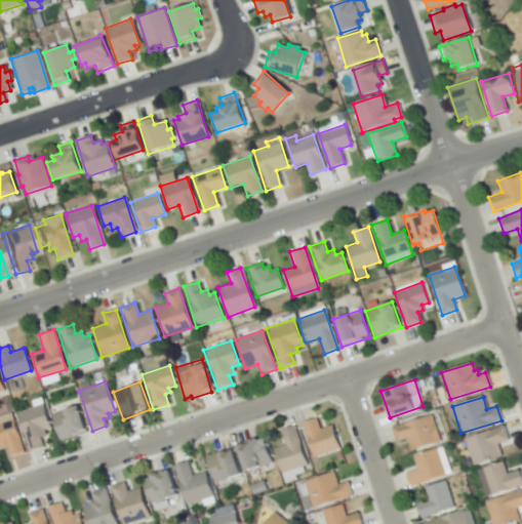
[(28,451),(15,412),(43,404),(50,427),(43,429),(45,436),(39,437),(42,447),(28,451)]
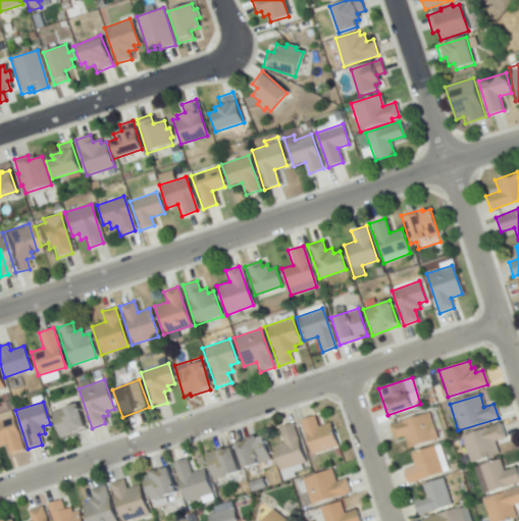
[(60,439),(51,413),(76,404),(86,430),(60,439)]
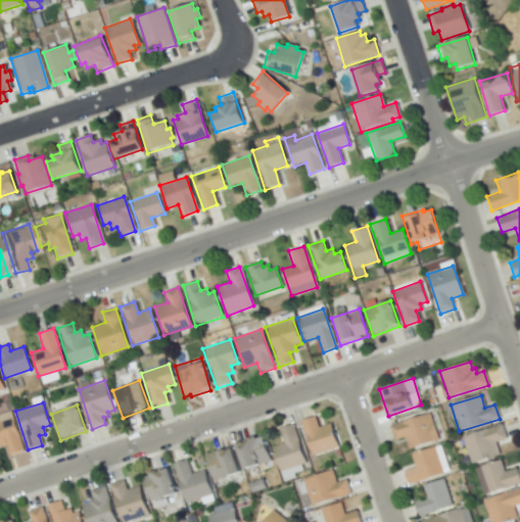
[(0,415),(10,412),(24,452),(9,456),(6,444),(0,446),(0,415)]
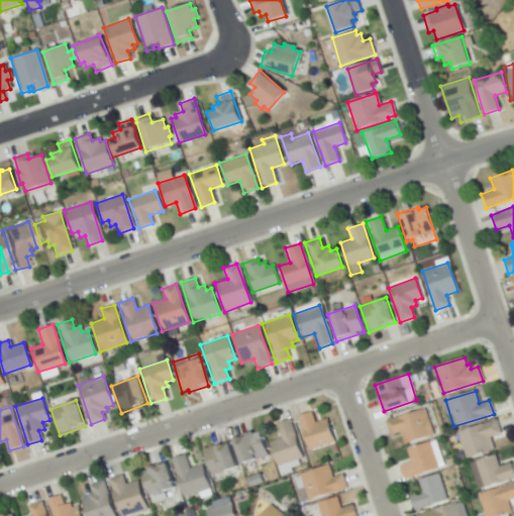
[(384,421),(424,409),(432,435),(402,444),(399,432),(389,435),(384,421)]
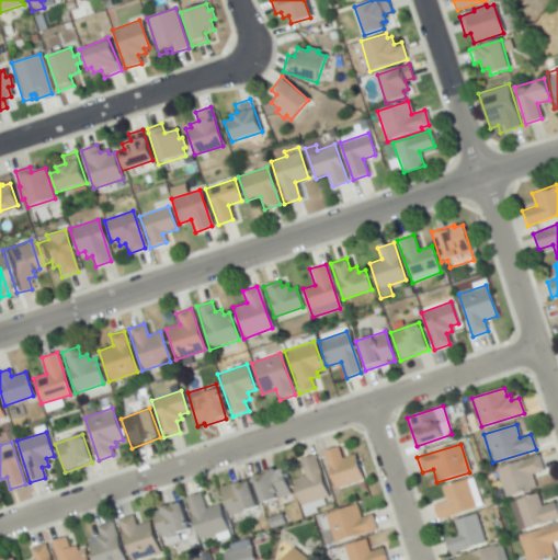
[(322,453),(339,447),(342,459),(356,455),(364,480),(334,489),(322,453)]
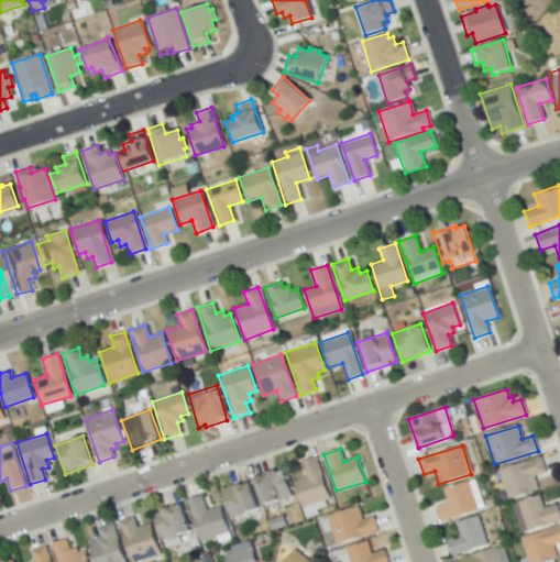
[(507,500),(497,471),(540,455),(546,472),(534,476),(538,489),(507,500)]
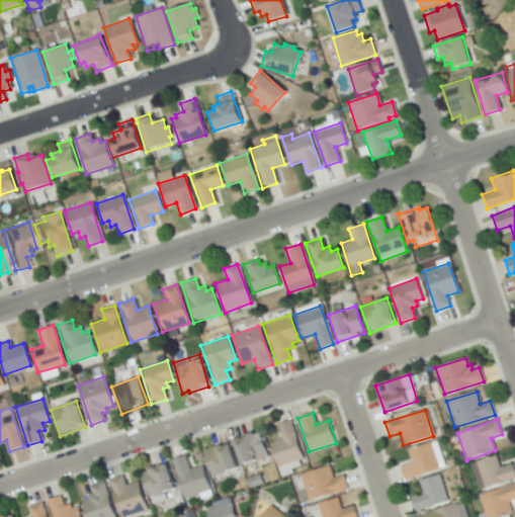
[(289,420),(302,459),(276,467),(268,444),(281,440),(276,425),(289,420)]
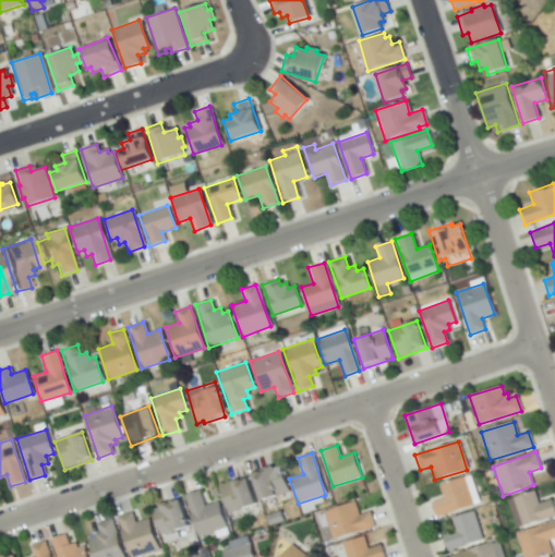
[(260,501),(251,475),(264,472),(263,469),(273,465),(274,468),(279,467),(288,493),(260,501)]
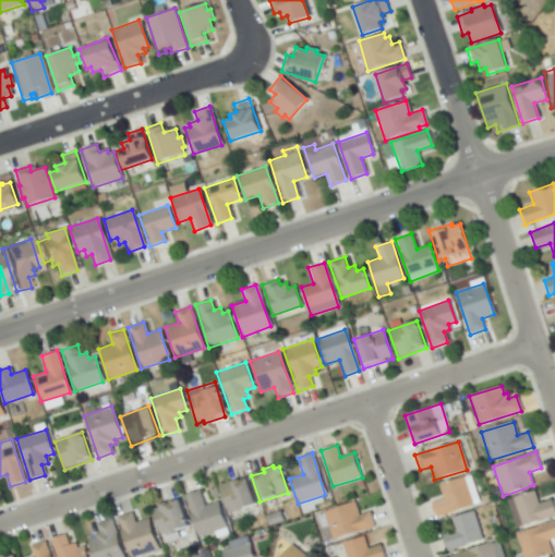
[(431,503),(443,498),(438,485),(463,476),(473,506),(436,519),(431,503)]
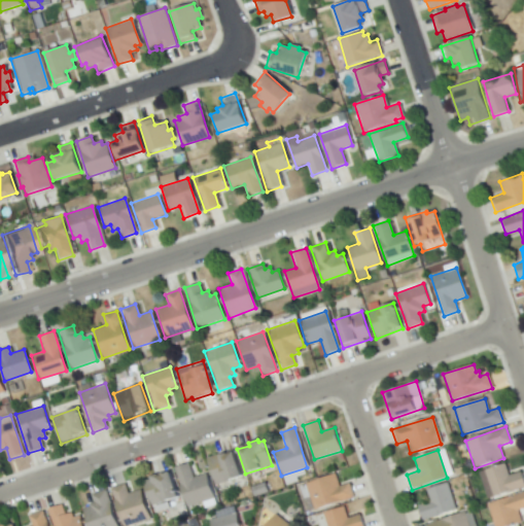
[(205,458),(218,453),(220,458),(233,453),(240,477),(214,486),(205,458)]
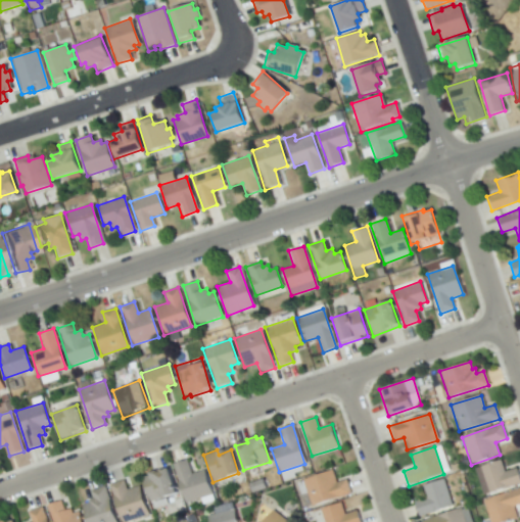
[(172,465),(186,460),(190,474),(203,470),(211,494),(185,504),(172,465)]
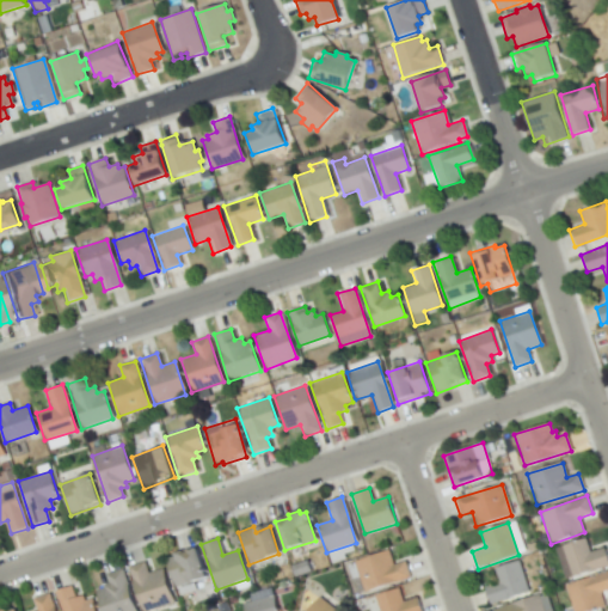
[(560,547),(584,538),(589,553),(603,549),(607,564),(571,578),(560,547)]
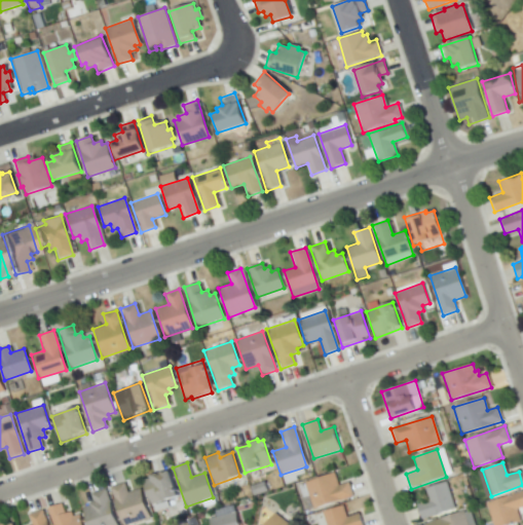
[(142,481),(169,471),(180,500),(153,511),(142,481)]
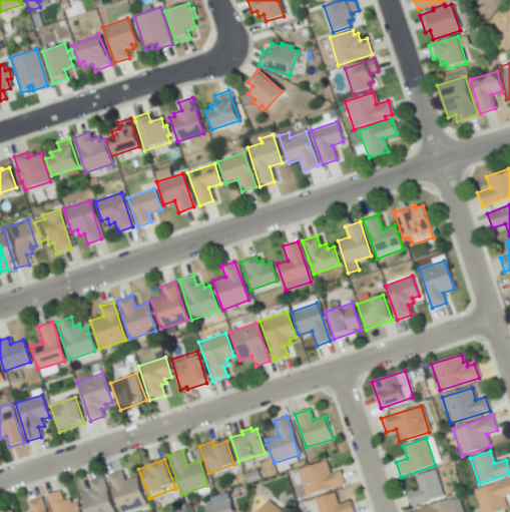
[(296,471),(325,461),(329,474),(340,470),(344,484),(304,497),(296,471)]
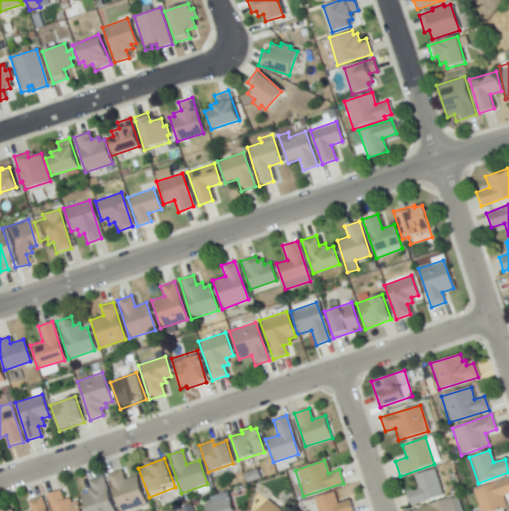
[(118,510),(107,474),(121,469),(125,479),(137,476),(146,504),(125,510),(118,510)]
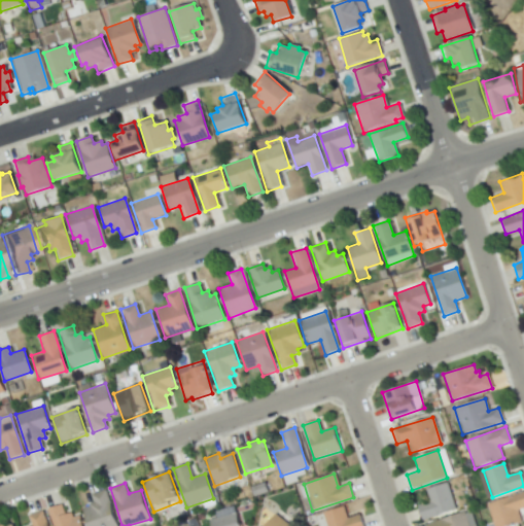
[(446,483),(454,511),(422,521),(417,505),(429,502),(425,489),(446,483)]
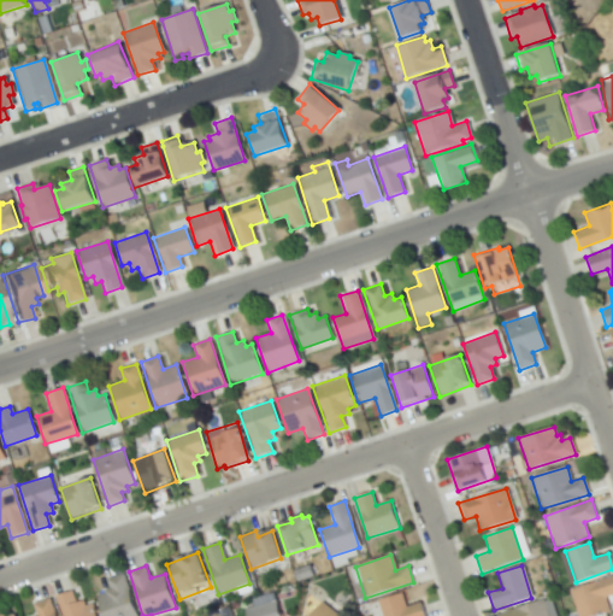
[(101,615),(95,597),(104,594),(102,591),(108,588),(105,579),(123,573),(136,615),(101,615)]
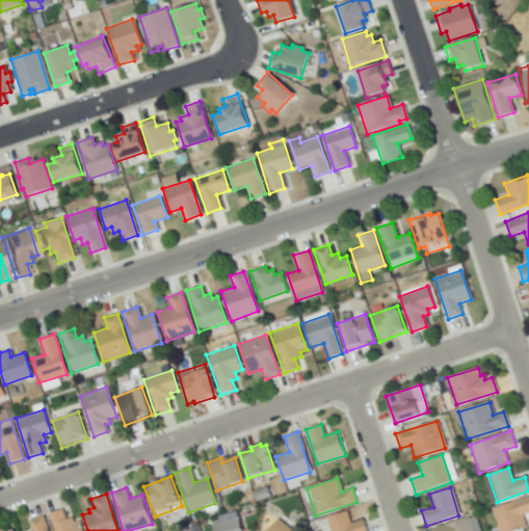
[(517,530),(497,530),(491,509),(528,496),(528,513),(522,515),(526,528),(517,530)]
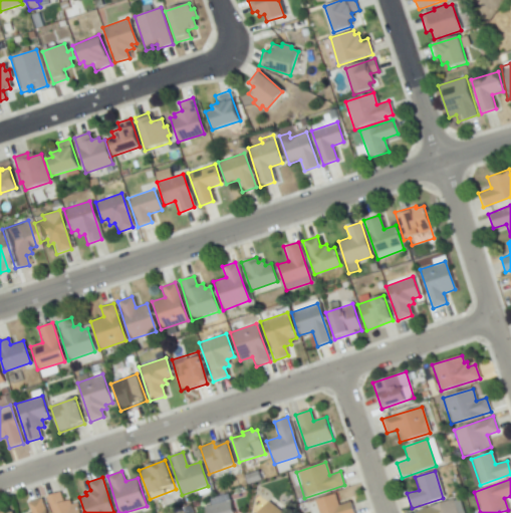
[(50,512),(45,496),(61,491),(64,501),(68,500),(70,504),(76,502),(79,512),(50,512)]
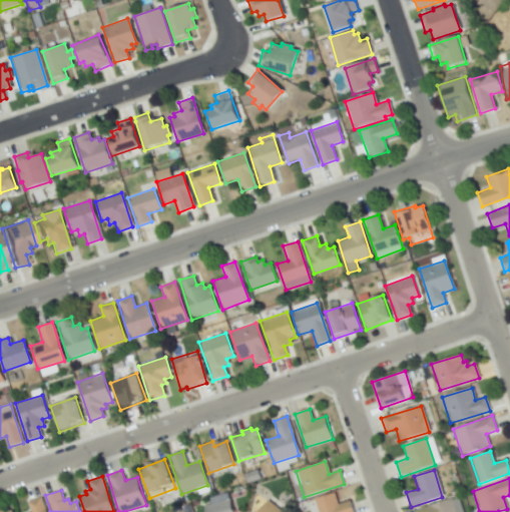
[(317,511),(313,500),(334,493),(337,504),(349,500),(352,511),(317,511)]
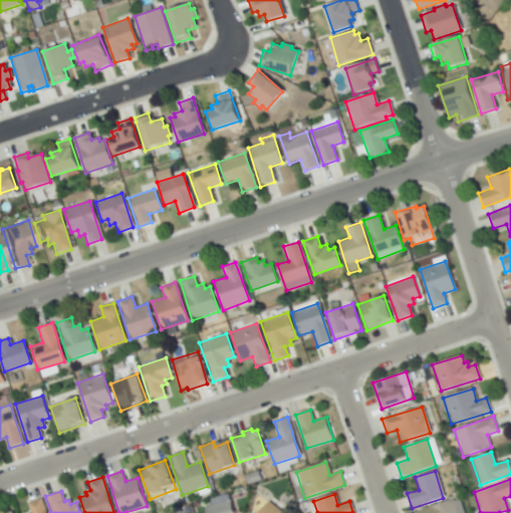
[(26,512),(29,512),(26,503),(41,498),(46,512),(26,512)]
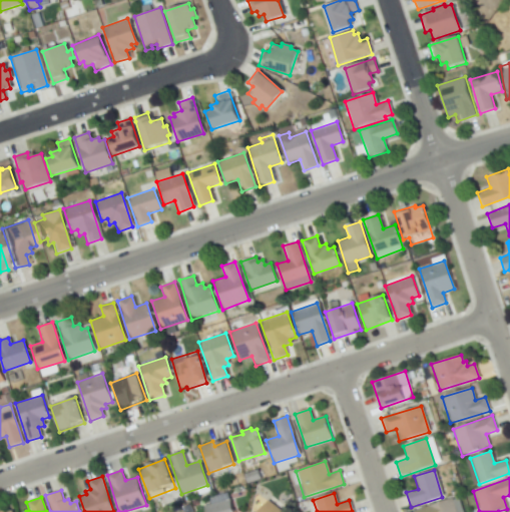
[(411,511),(451,498),(455,511),(411,511)]
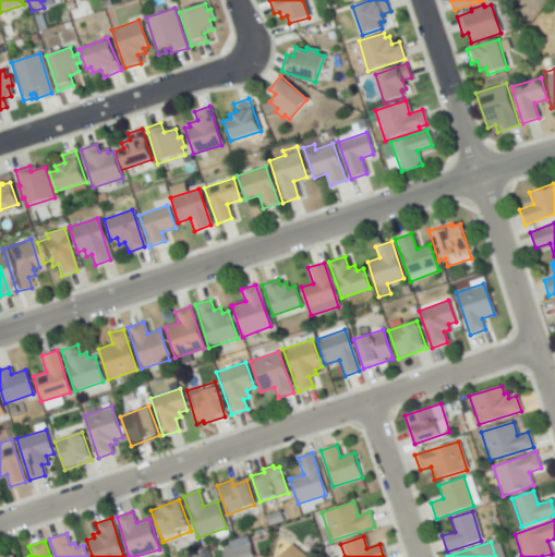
[(220,556),(219,551),(248,543),(251,556),(220,556)]
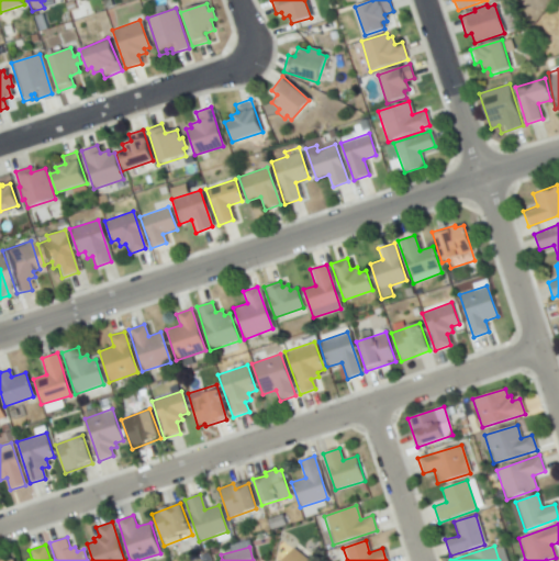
[(281,560),(292,548),(308,560),(281,560)]
